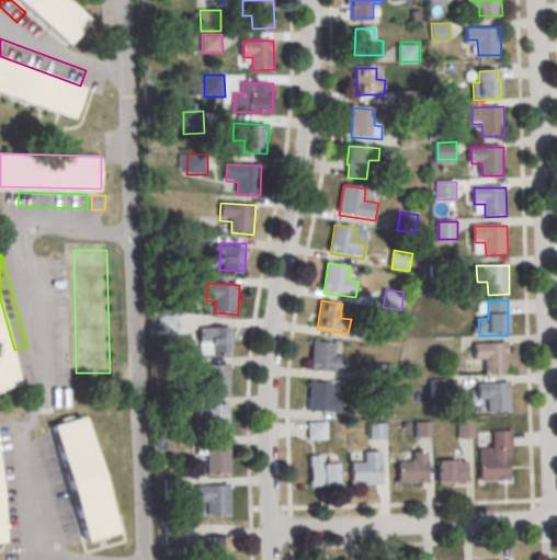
[(202,324),(202,352),(234,352),(234,324),(202,324)]
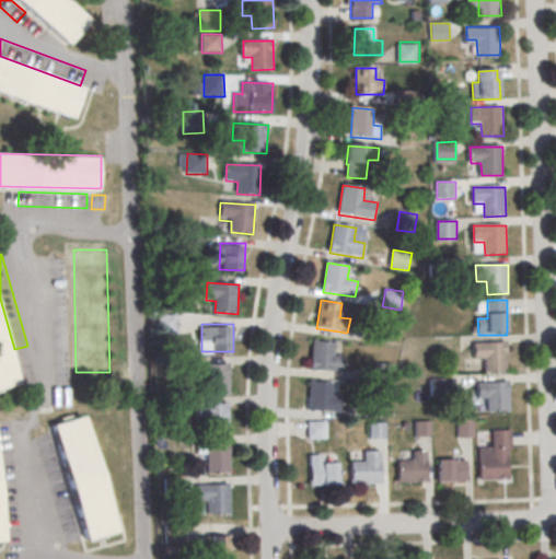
[(440,351),(459,350),(458,336),(440,337),(440,351)]
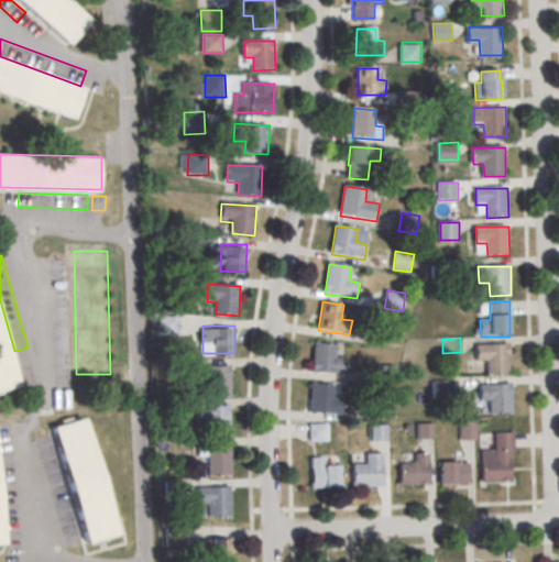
[(315,344),(337,345),(336,359),(347,360),(346,376),(313,373),(315,344)]
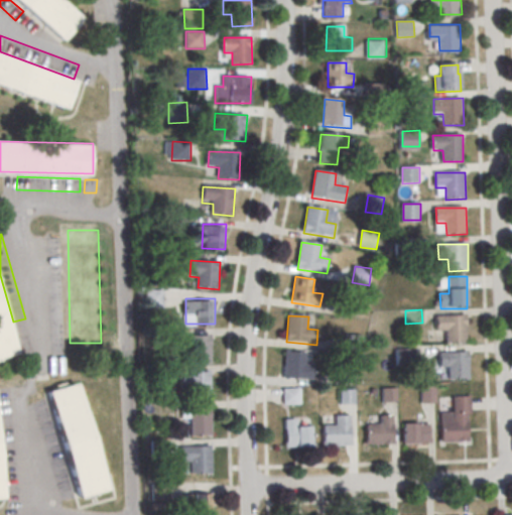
[(437,316),(467,315),(468,343),(448,343),(448,332),(437,332),(437,316)]
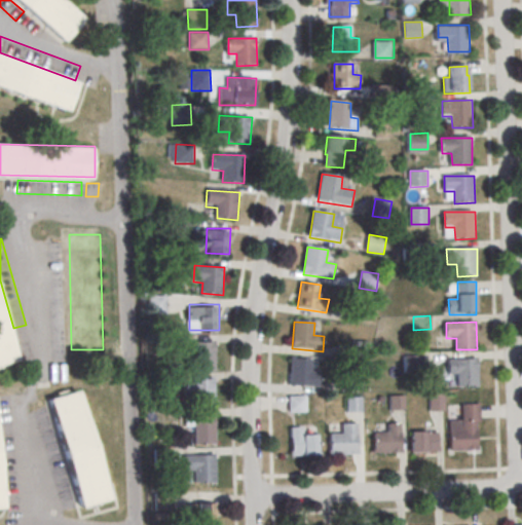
[(186,343),(216,342),(217,371),(196,371),(195,353),(186,353),(186,343)]
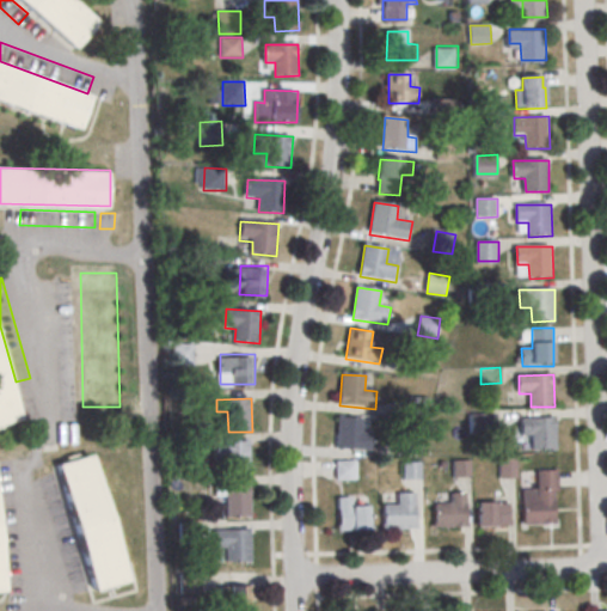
[(472,415),(497,415),(497,434),(472,435),(472,415)]
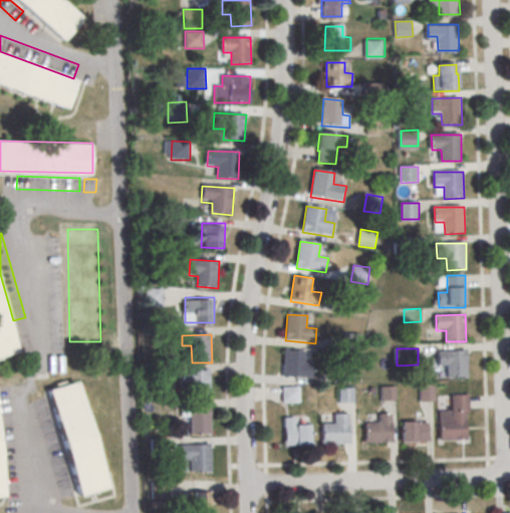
[(285,350),(305,351),(304,363),(314,364),(313,379),(283,377),(285,350)]
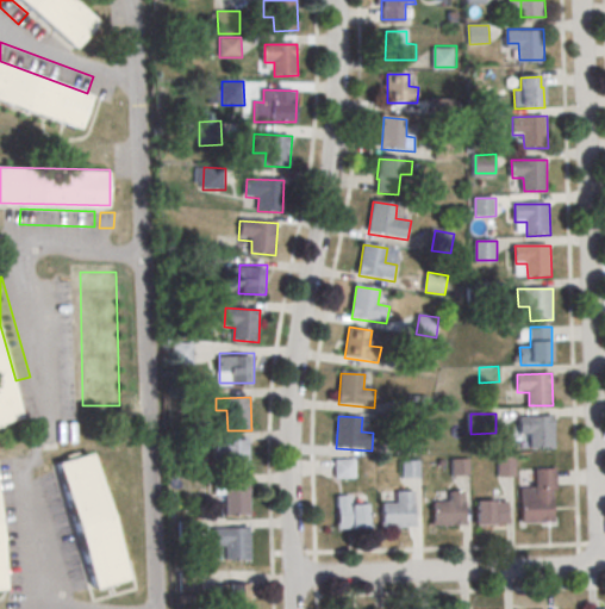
[(521,417),(555,417),(556,448),(532,449),(532,435),(521,435),(521,417)]
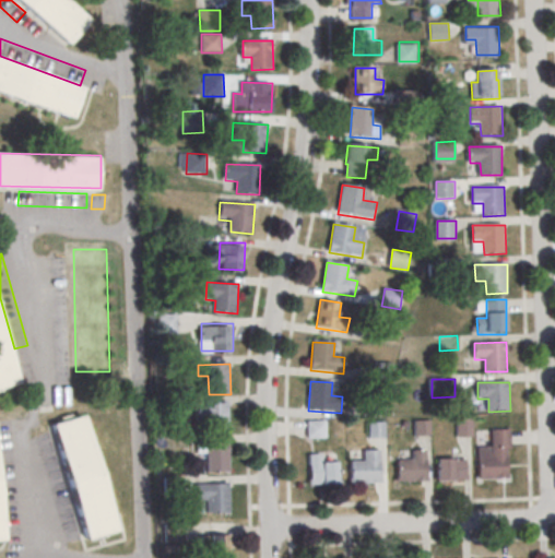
[(367,396),(385,396),(385,415),(366,415),(367,396)]
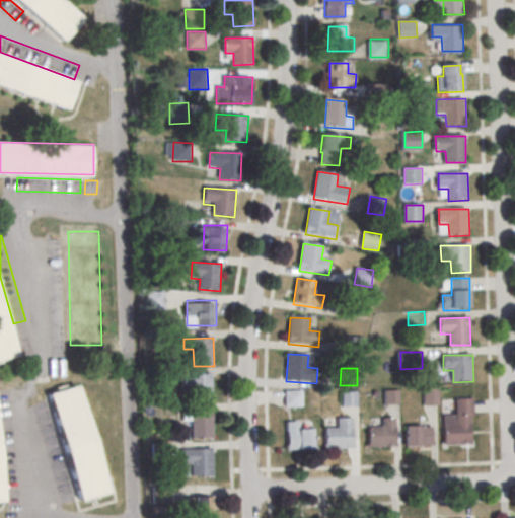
[(181,376),(212,375),(213,403),(193,403),(192,386),(182,386),(181,376)]
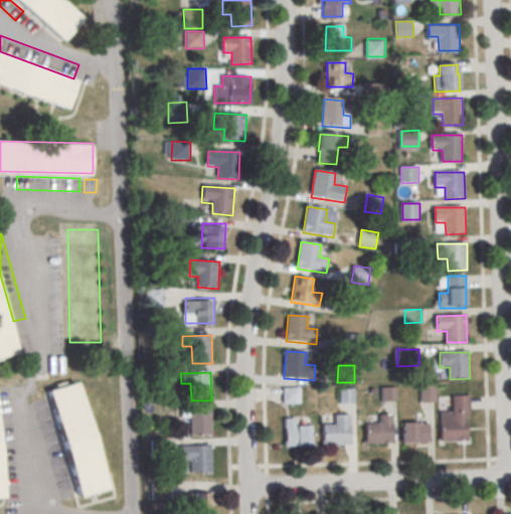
[(62,498),(108,488),(81,380),(49,388),(51,397),(39,400),(62,498)]
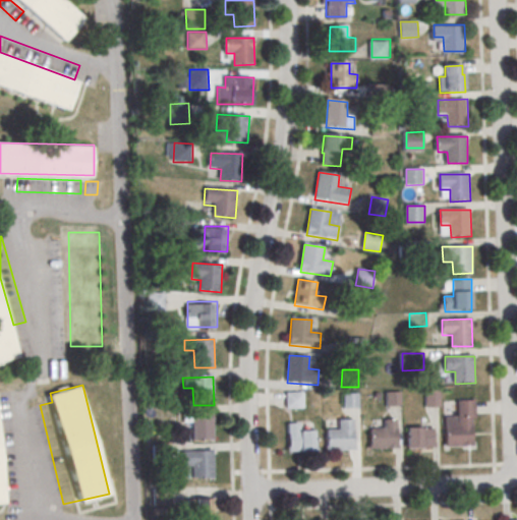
[(0,503),(5,503),(5,493),(21,492),(13,391),(0,391),(0,503)]
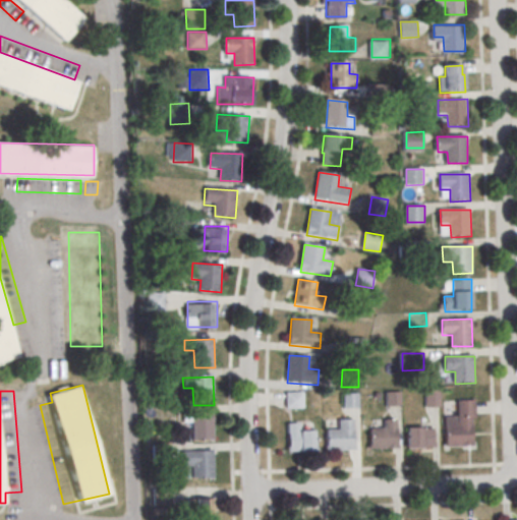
[(426,391),(441,391),(441,406),(426,406),(426,391)]
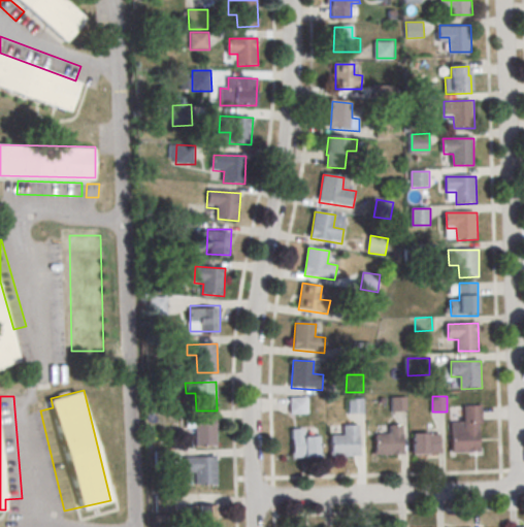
[(393,397),(407,397),(407,413),(393,413),(393,397)]
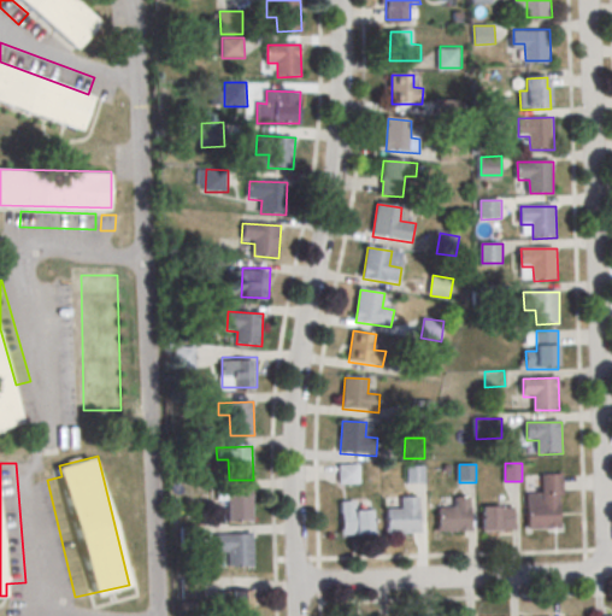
[(409,467),(425,467),(425,484),(409,485),(409,467)]
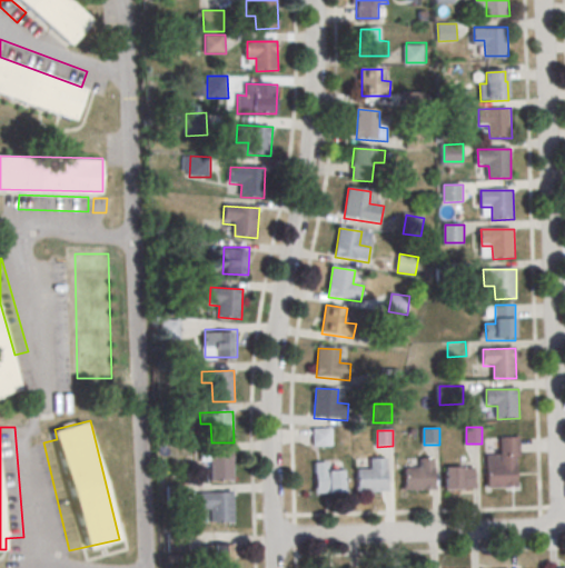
[(201,451),(234,450),(235,481),(212,482),(211,462),(201,464),(201,451)]
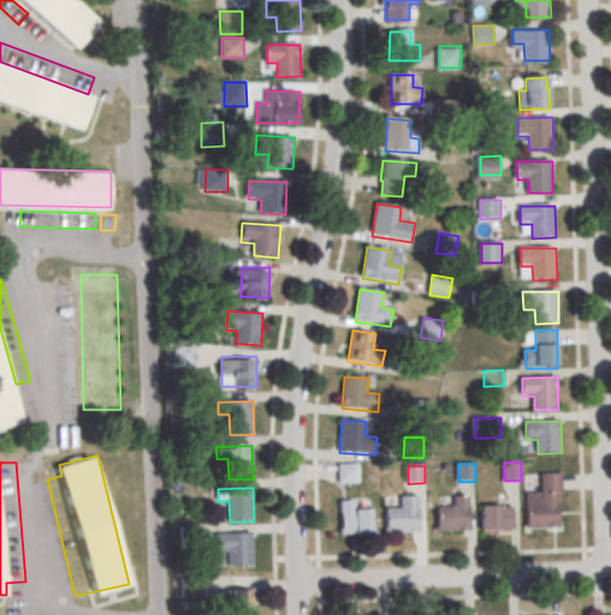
[(527,506),(527,531),(559,530),(559,494),(541,495),(543,506),(527,506)]
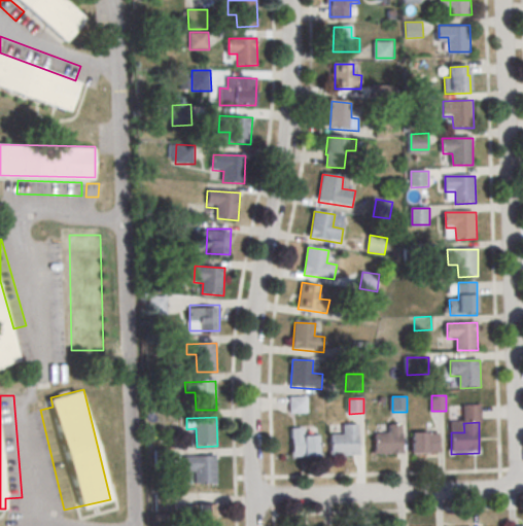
[(376,434),(376,456),(404,455),(404,424),(388,424),(389,434),(376,434)]
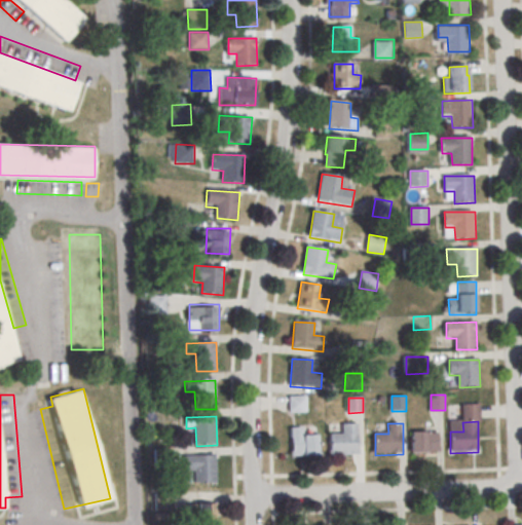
[(331,435),(331,456),(359,455),(359,424),(343,424),(344,435),(331,435)]
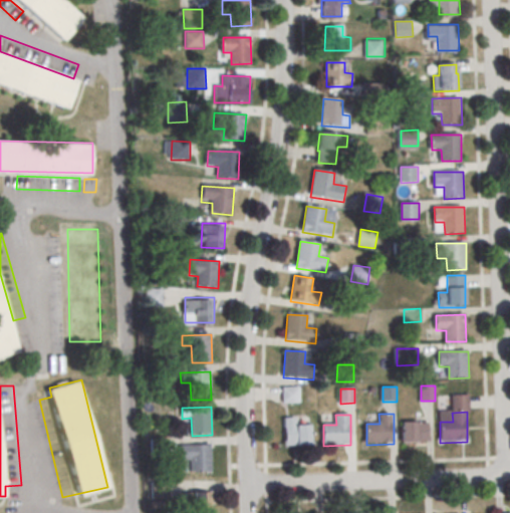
[(311,427),(312,447),(286,448),(285,419),(297,419),(297,428),(311,427)]
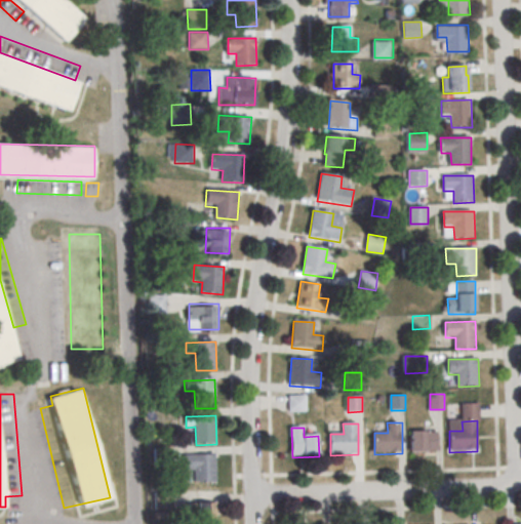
[(412,449),(440,449),(440,429),(412,429),(412,449)]
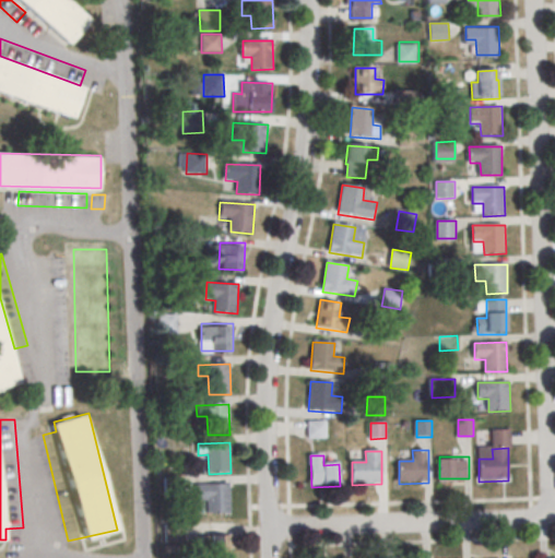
[(198,485),(229,484),(231,514),(209,515),(209,507),(198,507),(198,485)]
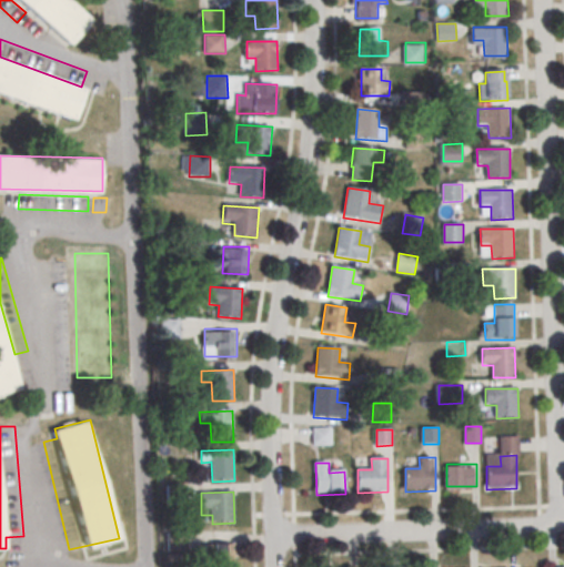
[(237,566),(237,540),(211,540),(210,566),(237,566)]
